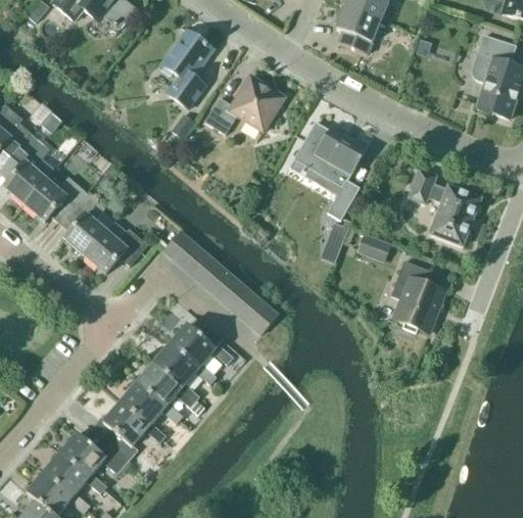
[(84,9),(97,20),(103,14),(119,28),(136,7),(127,0),(52,0),(51,1),(75,20),(84,9)]
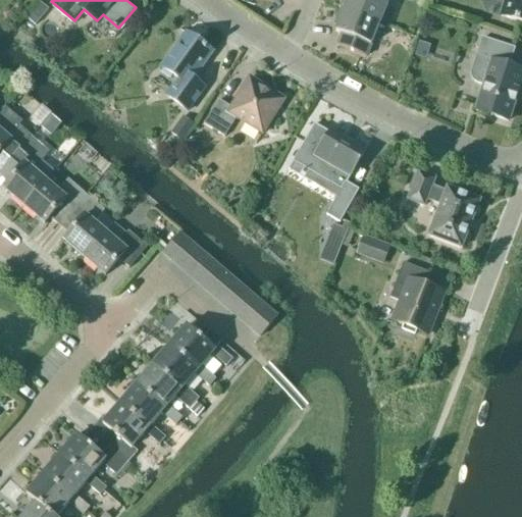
[(342,0),(341,4),(379,19),(386,0),(342,0)]
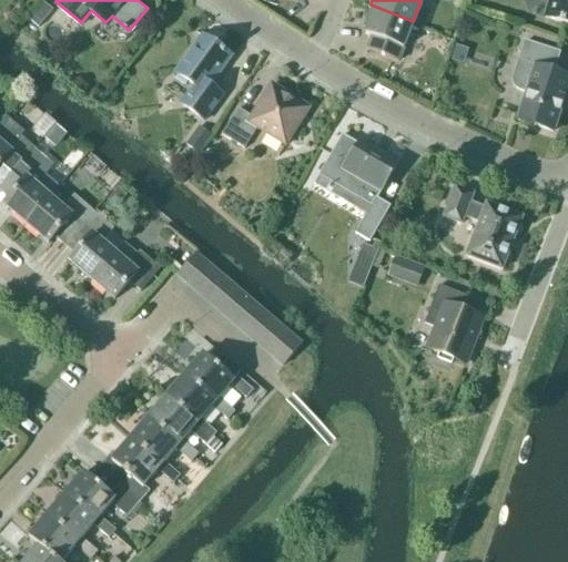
[(567,20),(567,0),(549,0),(545,13),(567,20)]
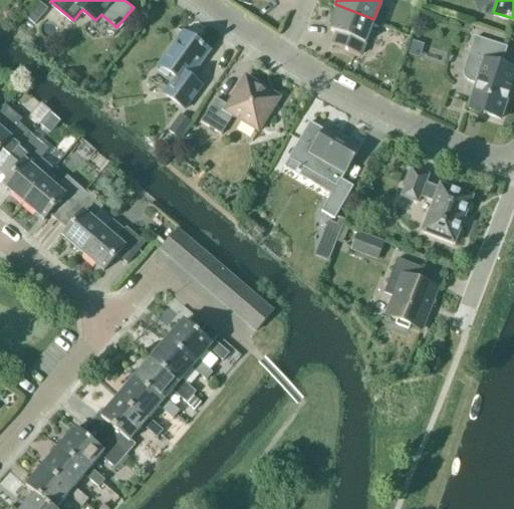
[(360,52),(373,19),(335,4),(330,16),(334,17),(330,27),(336,29),(332,41),(360,52)]
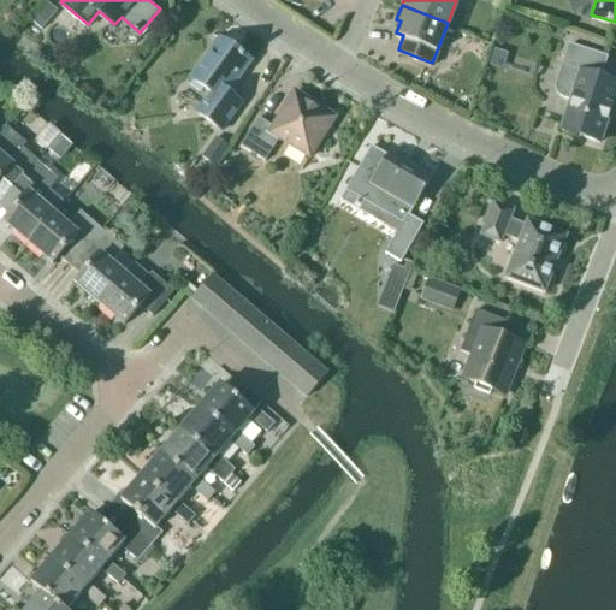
[(221,126),(242,100),(227,89),(250,58),(212,29),(212,30),(218,35),(190,75),(211,89),(196,108),(221,126)]
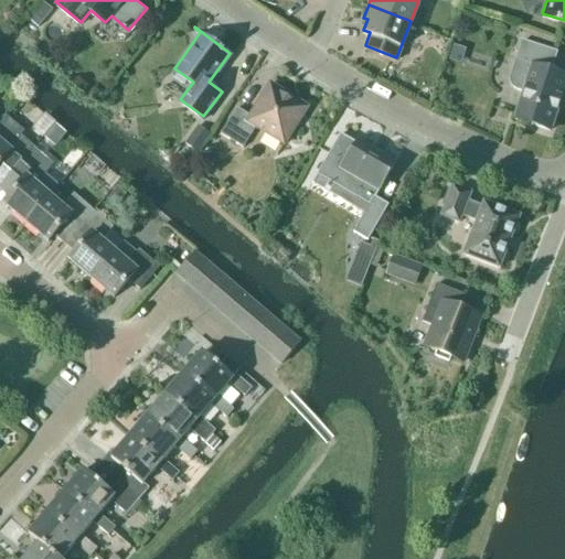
[(550,127),(564,79),(564,71),(551,67),(556,49),(522,38),(513,63),(510,74),(511,78),(512,82),(515,85),(524,87),(516,111),(533,117),(531,122),(533,122),(533,121),(550,127)]
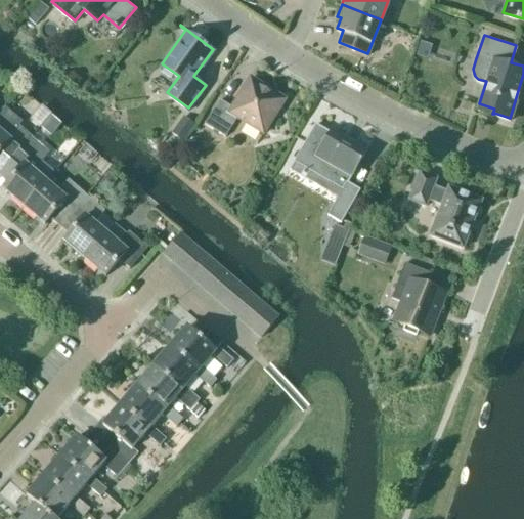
[(263,131),(285,96),(251,75),(231,104),(220,96),(205,121),(225,134),(237,115),(263,131)]
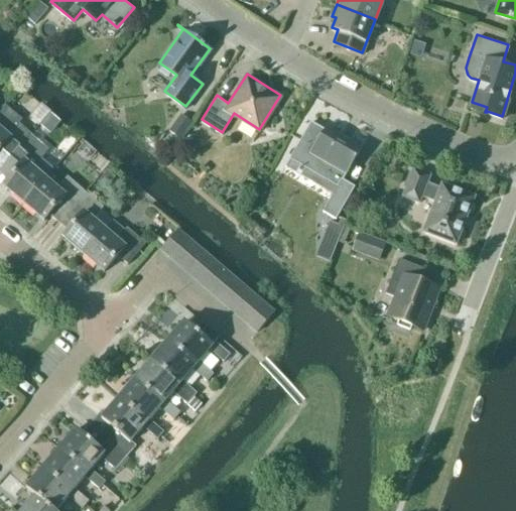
[(182,134),(192,119),(180,111),(170,126),(182,134)]
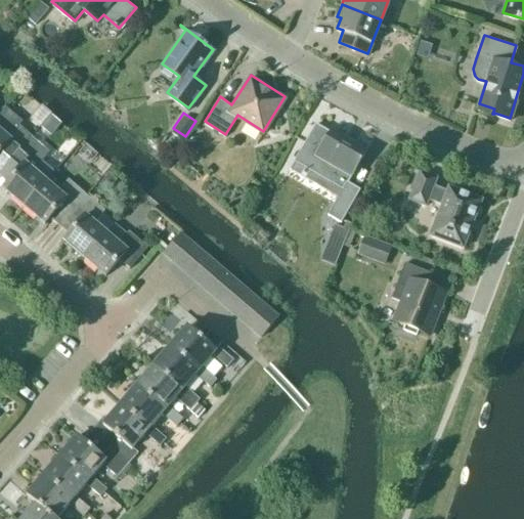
[(12,155),(31,133),(13,118),(2,130),(0,128),(0,149),(3,146),(12,155)]
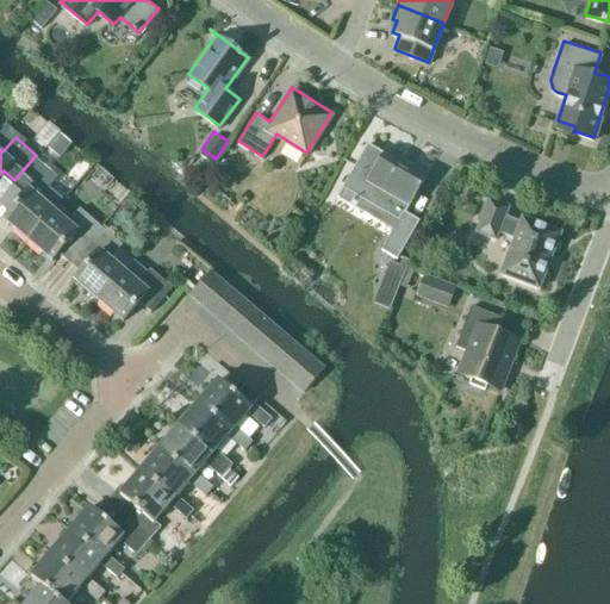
[(372,143),(367,141),(337,194),(393,226),(381,247),(397,255),(419,217),(405,210),(427,173),(412,166),(415,162),(403,155),(400,159),(373,142),(372,143)]
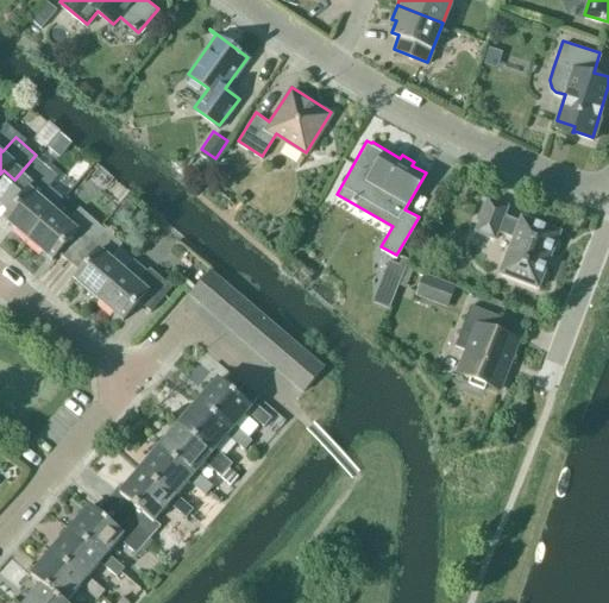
[(52,207),(54,208),(63,195),(50,183),(57,174),(36,155),(14,180),(16,180),(0,196),(0,199),(10,208),(4,215),(27,237),(52,207)]
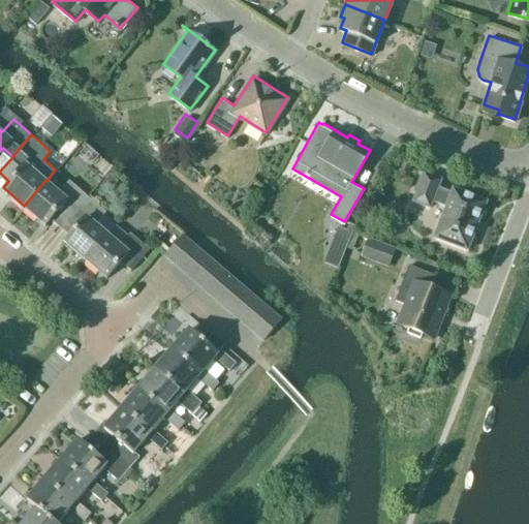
[(452,190),(438,184),(440,177),(424,171),(413,198),(430,205),(432,198),(446,204),(434,235),(467,247),(486,198),(453,186),(452,190)]
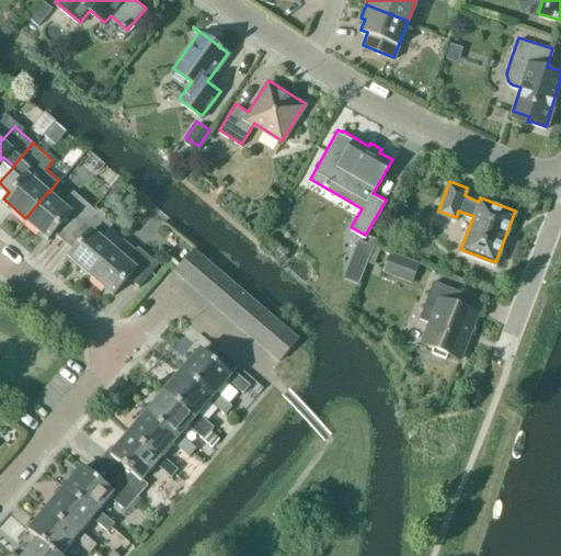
[(73,228),(92,206),(73,189),(61,203),(49,192),(48,191),(25,218),(48,237),(63,219),(73,228)]
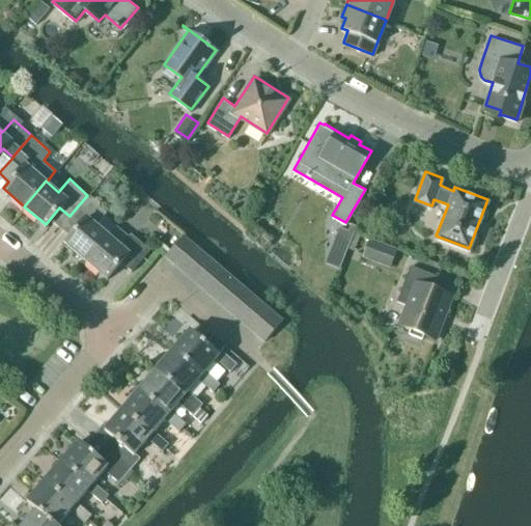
[(85,258),(108,233),(95,223),(106,211),(87,195),(70,216),(79,224),(64,241),(85,258)]
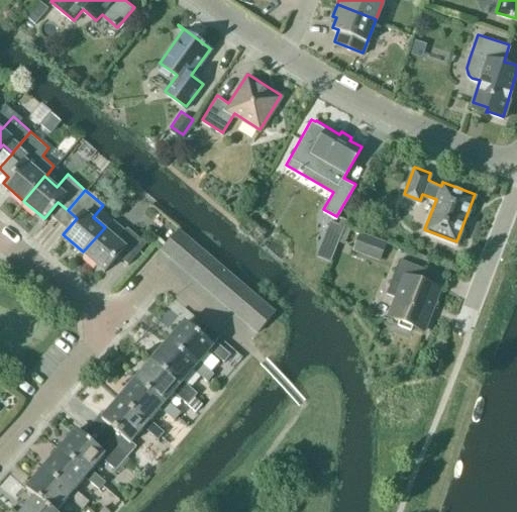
[(105,227),(83,251),(104,270),(118,253),(128,262),(145,241),(127,225),(125,227),(113,217),(105,227)]
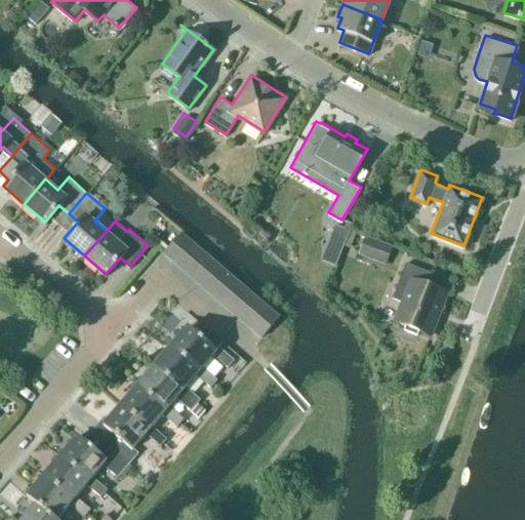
[(173,260),(191,240),(180,232),(164,251),(173,260)]
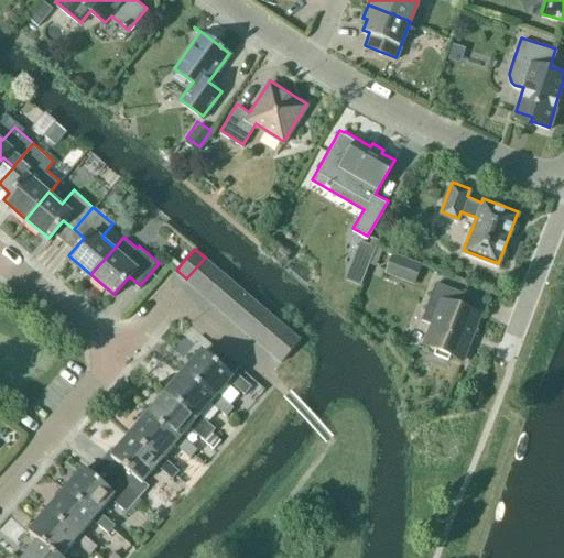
[(413,282),(422,261),(392,249),(383,270),(413,282)]
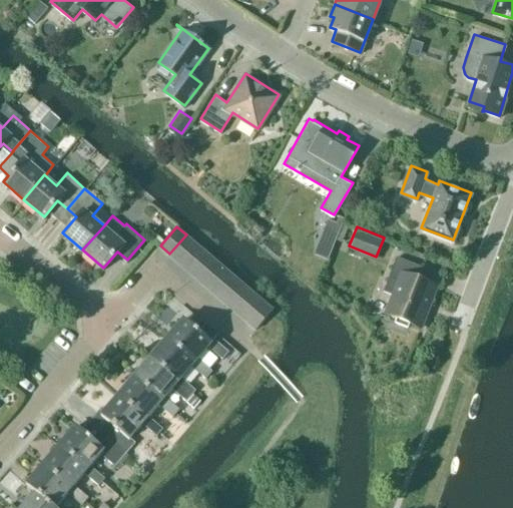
[(178,262),(195,241),(186,234),(169,254),(178,262)]
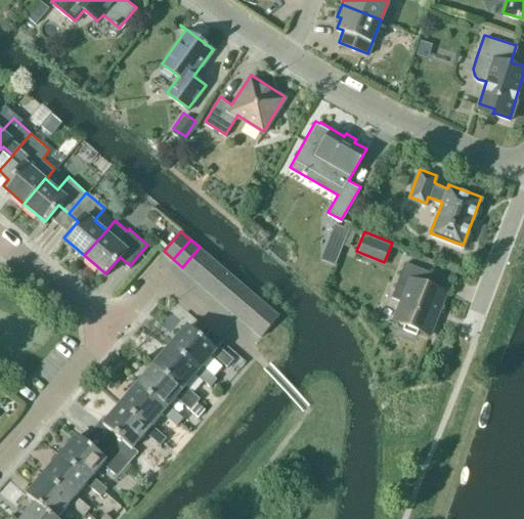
[(192,275),(210,256),(200,247),(182,267),(192,275)]
